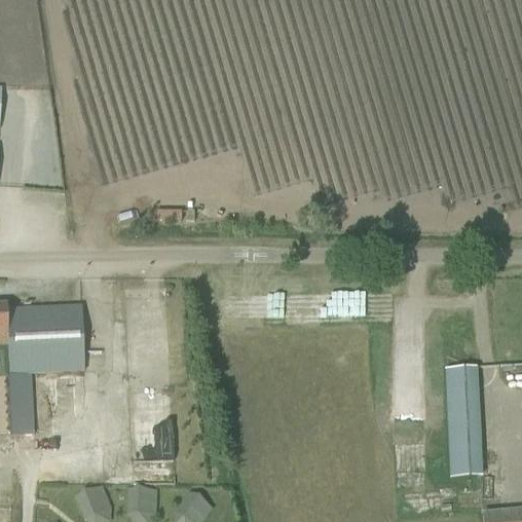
[(49,180),(49,171),(27,171),(27,180),(49,180)]
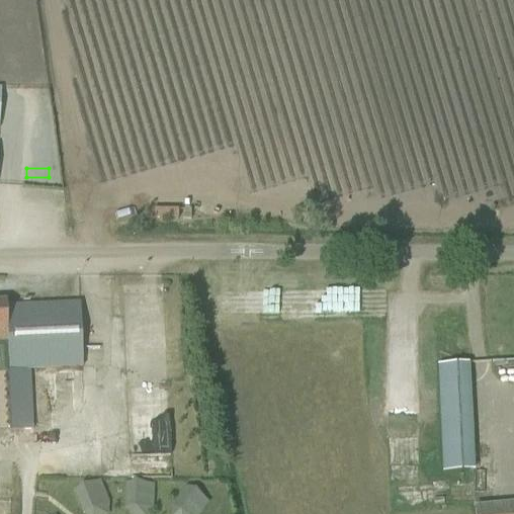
[(10,297),(0,297),(0,337),(10,337),(12,366),(34,365),(86,363),(83,298),(20,302),(13,302),(10,302),(10,297)]
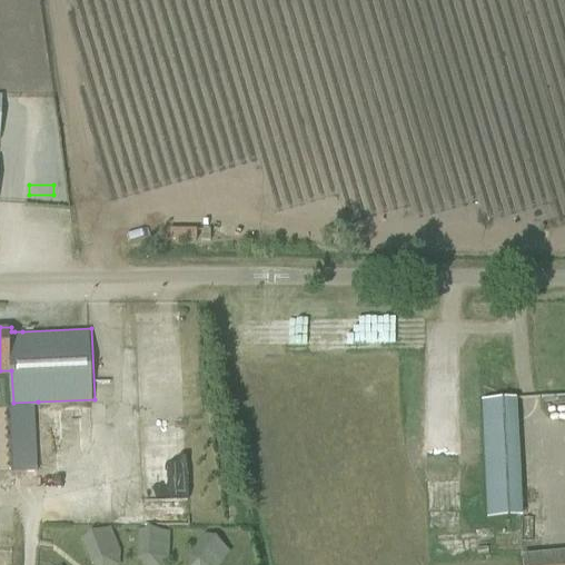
[(517,394),(483,395),(487,515),(522,514),(517,394)]
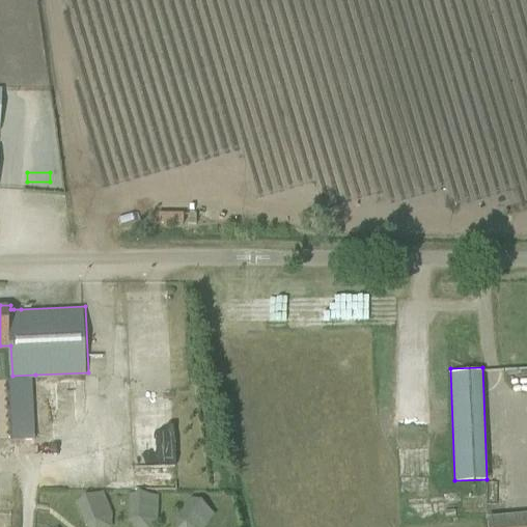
[(171,461),(172,408),(136,407),(135,460),(171,461)]
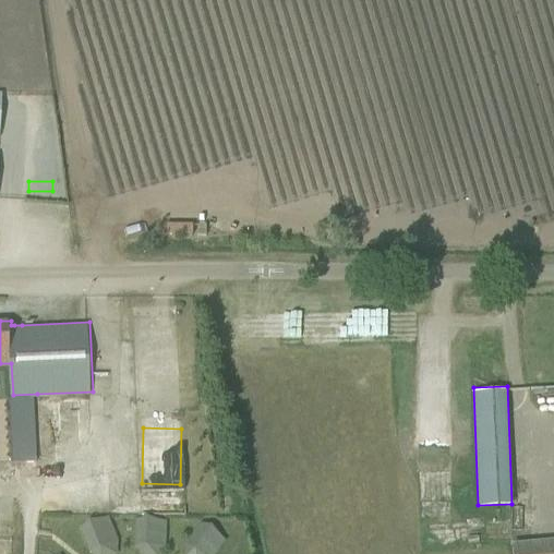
[(512,553),(553,553),(553,537),(512,539),(512,553)]
